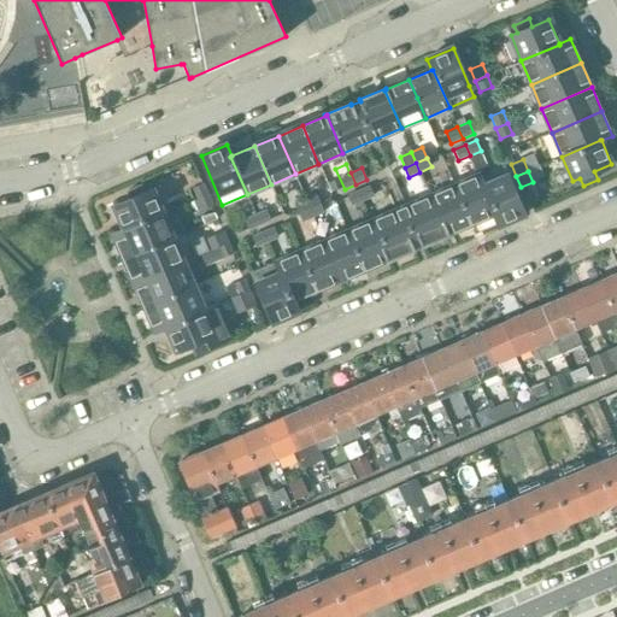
[(480,175),(454,186),(471,224),(494,215),(494,213),(483,187),(485,187),(485,186),(480,175)]
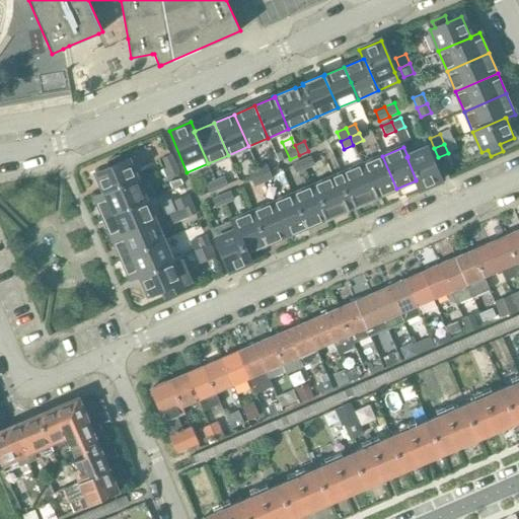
[(428,148),(408,156),(408,157),(406,157),(416,179),(416,180),(420,190),(441,180),(428,148)]
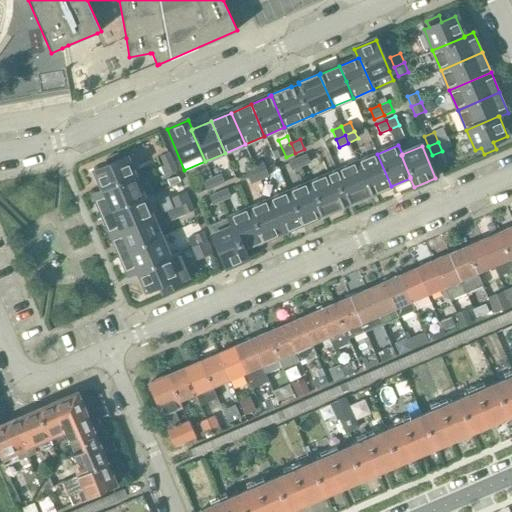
[(169,152),(159,157),(163,166),(173,162),(169,152)]
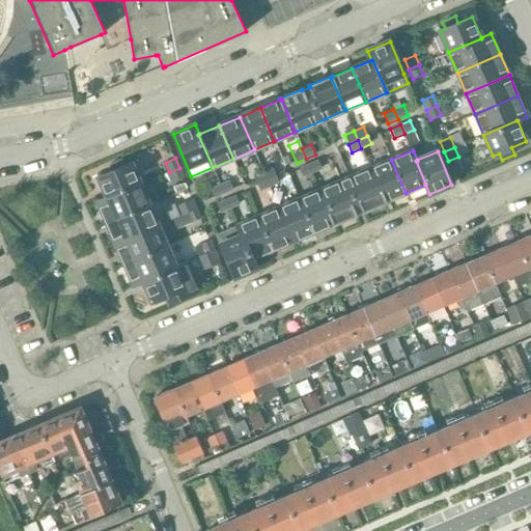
[(122,159),(110,165),(112,171),(99,177),(107,197),(108,199),(140,185),(131,163),(124,165),(122,159)]
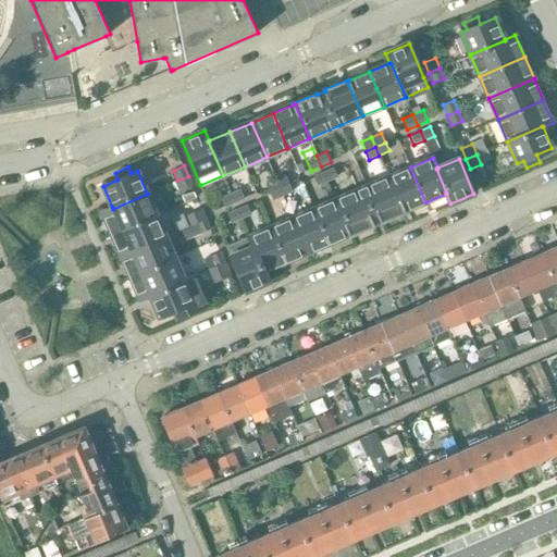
[(337,177),(333,168),(323,172),(327,182),(337,177)]
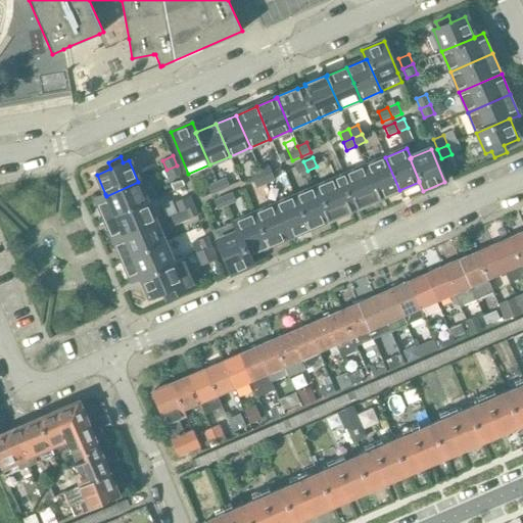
[(385,157),(365,167),(379,198),(380,198),(399,190),(385,157)]
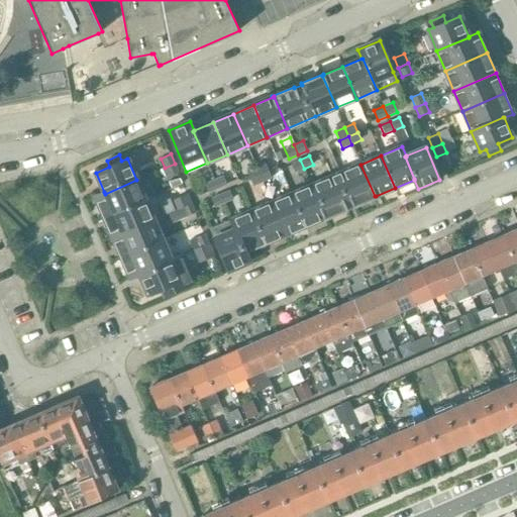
[(291,164),(295,173),(304,169),(300,160),(291,164)]
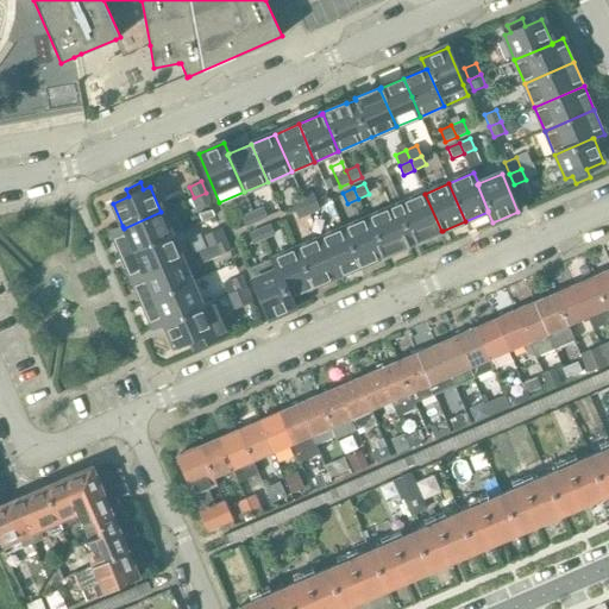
[(311,190),(301,195),(306,206),(315,201),(311,190)]
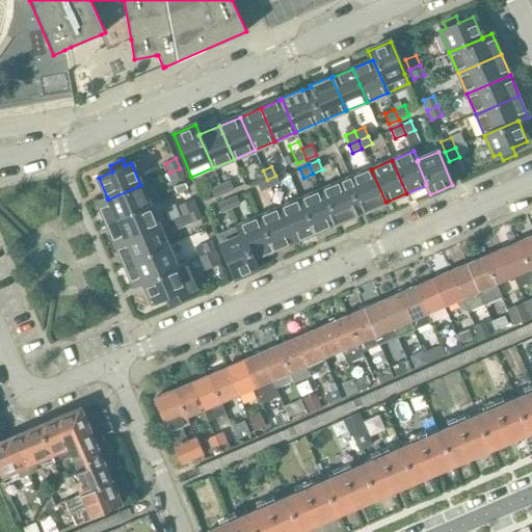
[(174,182),(184,178),(180,168),(169,173),(174,182)]
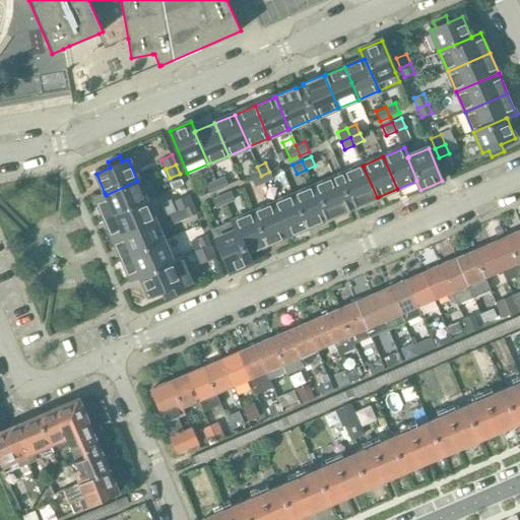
[(355,206),(356,207),(378,198),(378,197),(377,197),(363,166),(313,187),(327,218),(326,219),(327,220),(348,211),(348,209),(355,206)]
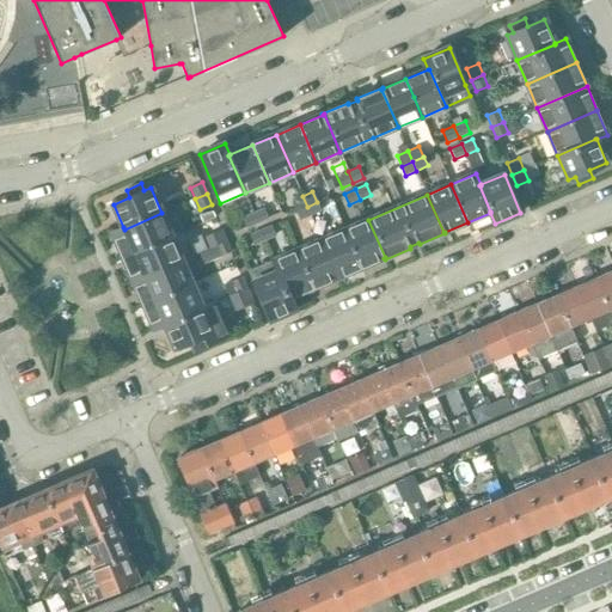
[(291,202),(295,212),(307,207),(303,196),(291,202)]
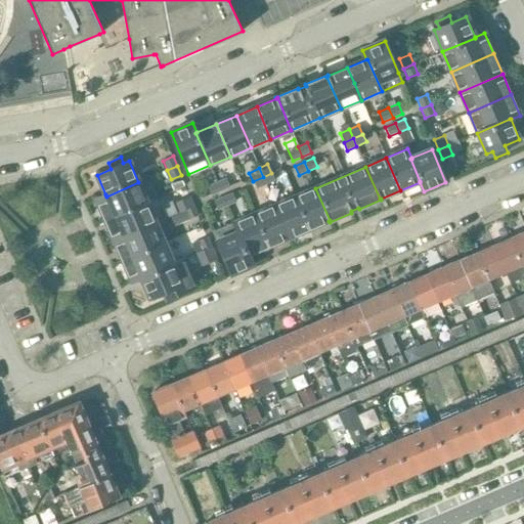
[(266,185),(275,181),(271,173),(263,177),(266,185)]
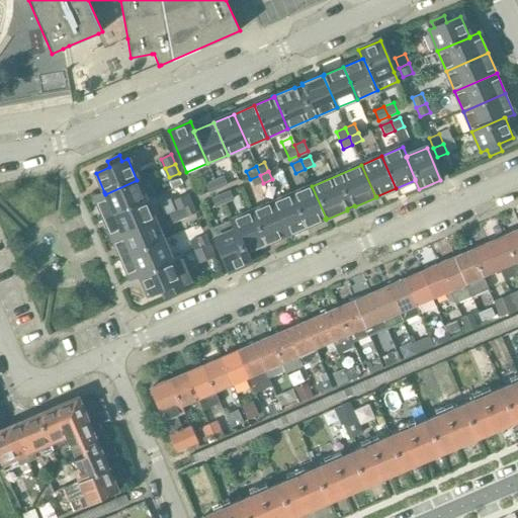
[(228,185),(224,175),(214,179),(219,189),(228,185)]
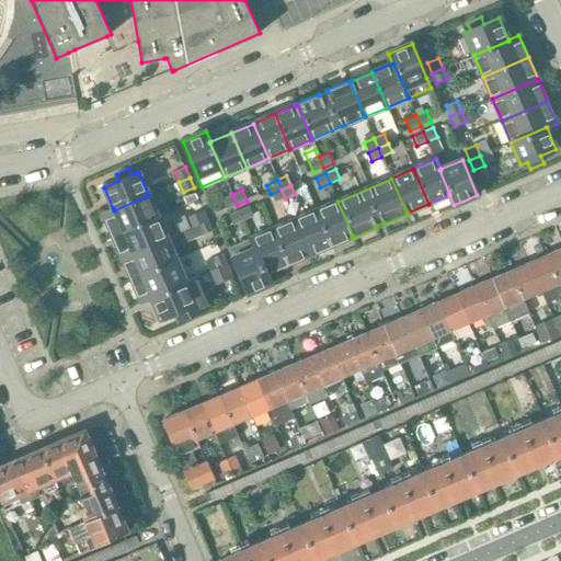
[(271,194),(274,203),(285,198),(282,190),(271,194)]
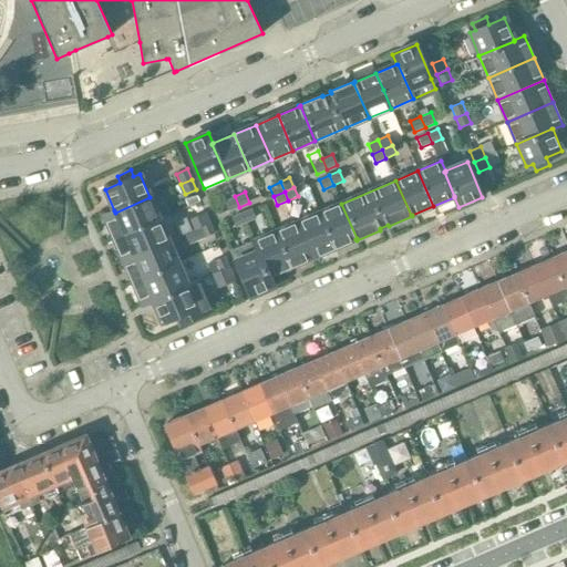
[(224,202),(228,212),(239,207),(235,196),(224,202)]
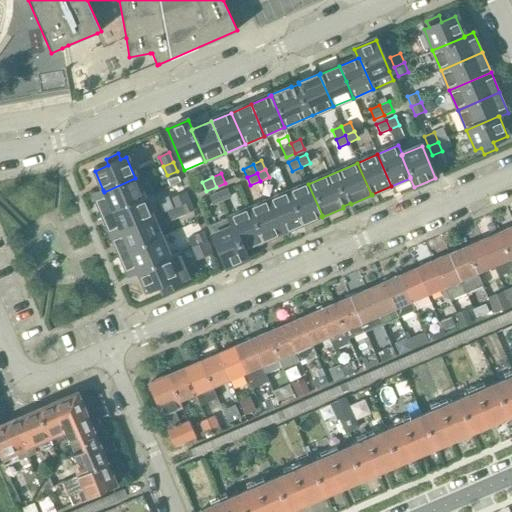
[(103,190),(94,194),(103,216),(144,198),(135,178),(104,192),(103,190)]
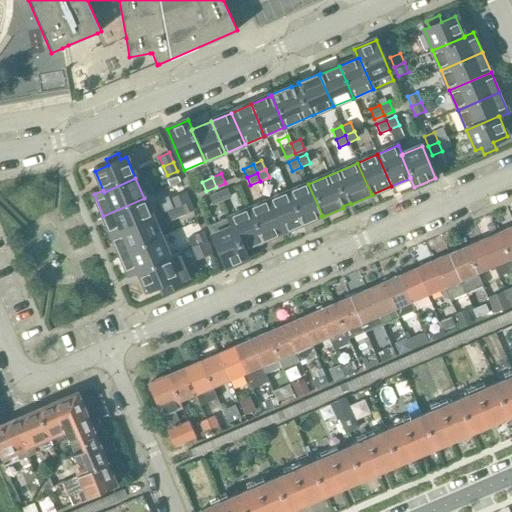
[(308,184),(289,192),(302,224),(321,216),(322,215),(308,184)]
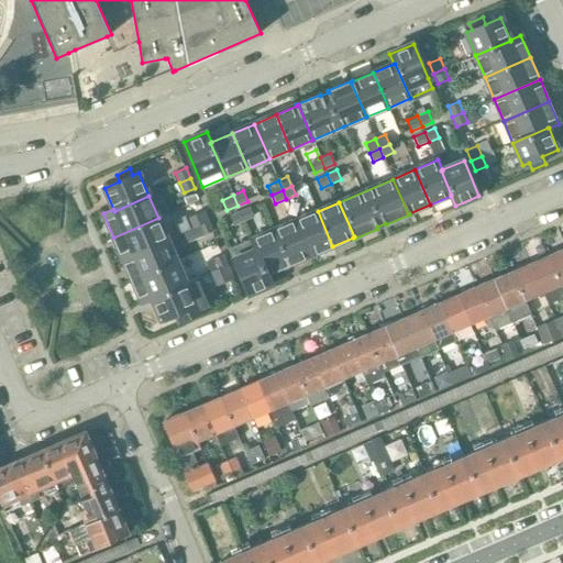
[(254,218),(250,207),(240,211),(244,222),(254,218)]
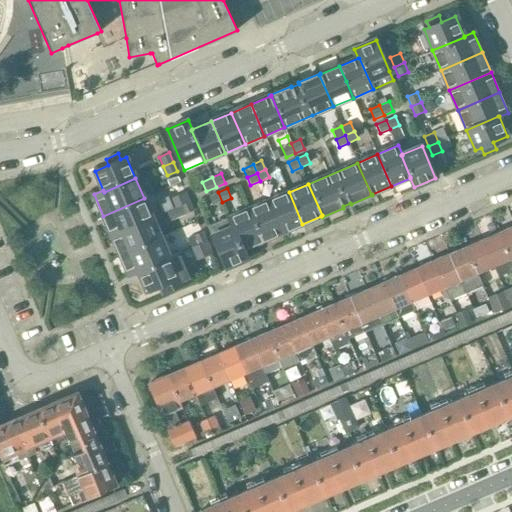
[(186,192),(169,198),(173,209),(181,205),(181,206),(190,202),(186,192)]
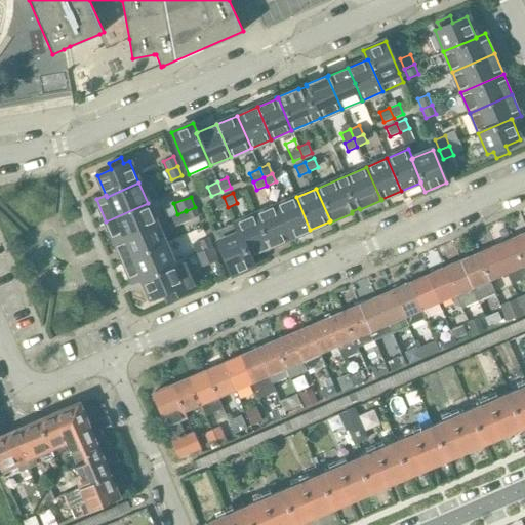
[(214,201),(218,211),(228,207),(224,197),(214,201)]
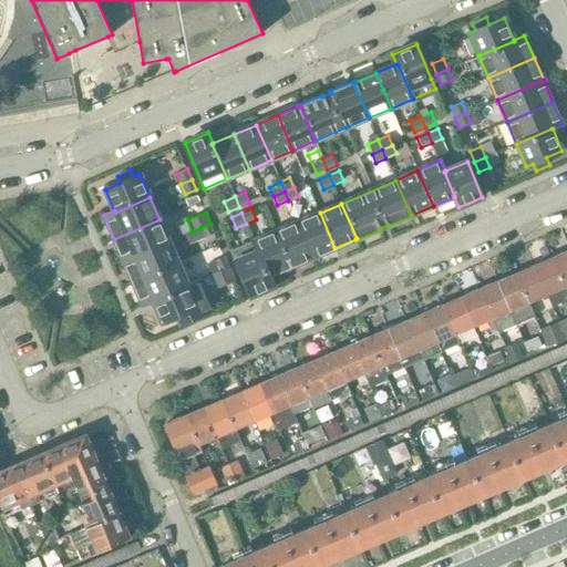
[(320,213),(298,223),(312,257),(334,248),(320,213)]
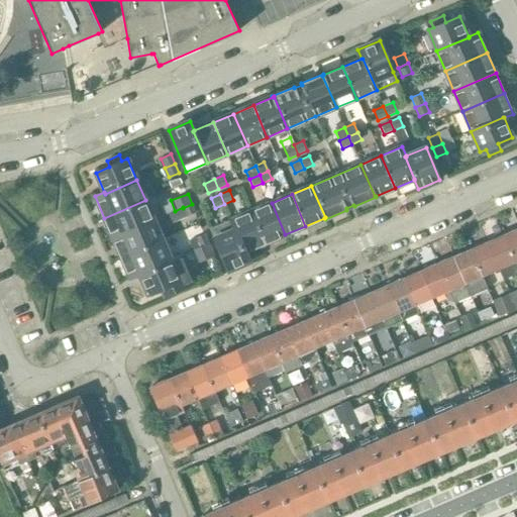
[(104,218),(113,238),(153,220),(145,200),(104,218)]
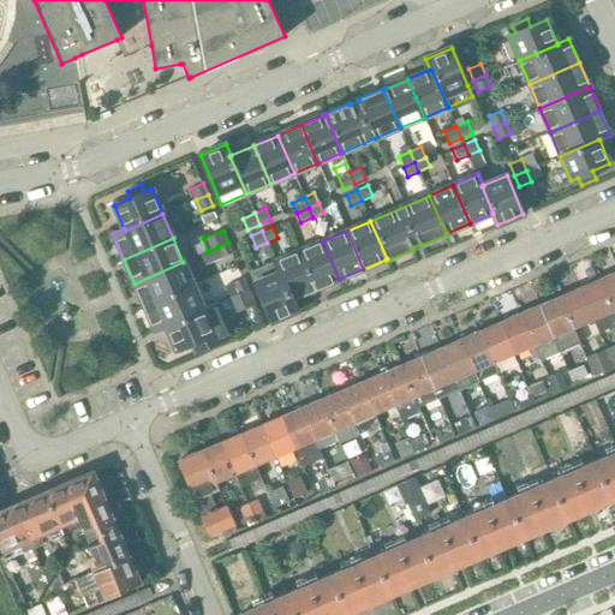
[(323,242),(299,251),(315,290),(339,279),(323,242)]
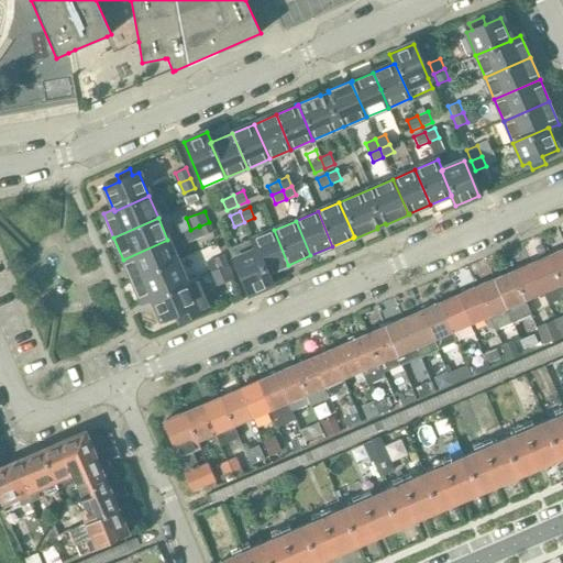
[(202,235),(212,232),(209,222),(199,227),(202,235)]
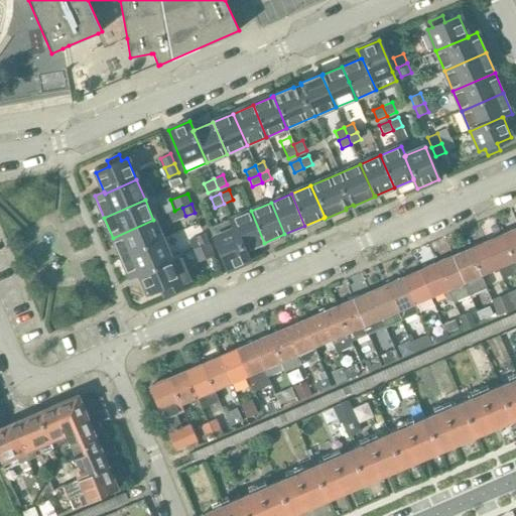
[(251,211),(231,220),(245,251),(246,251),(264,243),(251,211)]
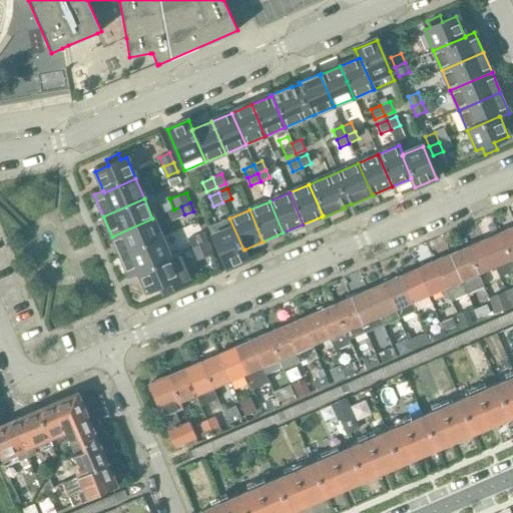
[(112,236),(120,255),(161,238),(152,218),(112,236)]
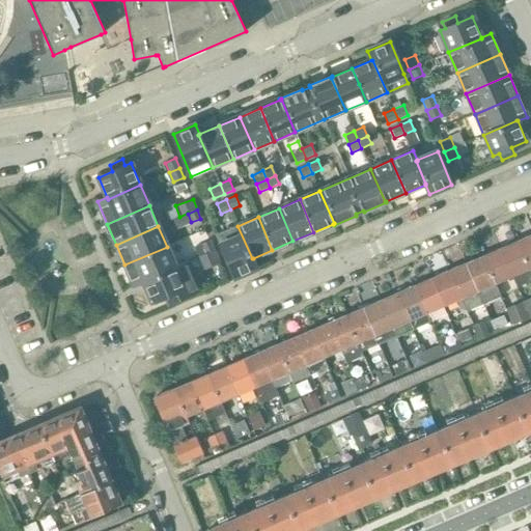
[(216,235),(228,263),(234,277),(257,268),(253,258),(252,258),(238,226),(216,235)]
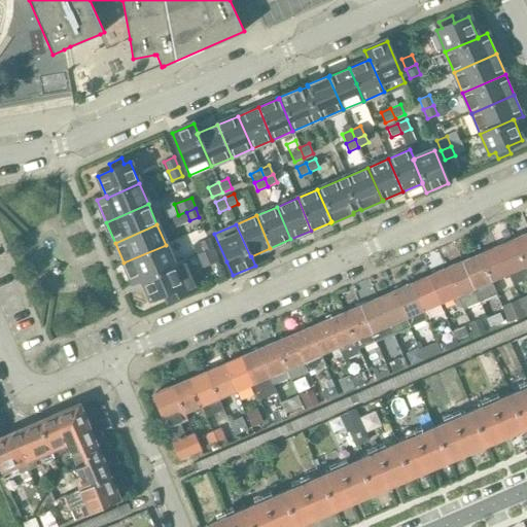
[(525,268),(526,267),(526,234),(514,240),(525,268)]
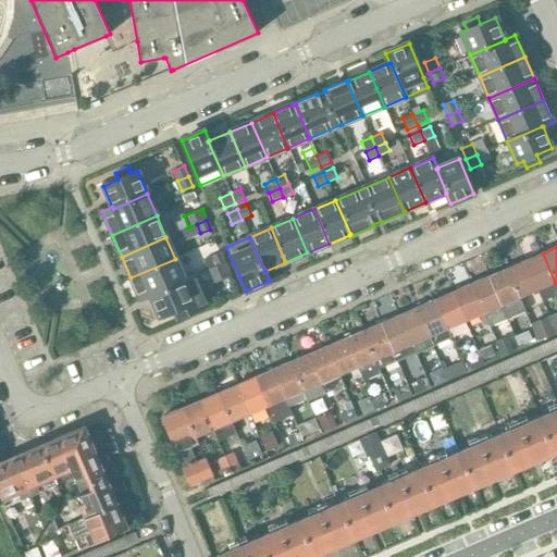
[(221,252),(210,256),(214,267),(224,262),(221,252)]
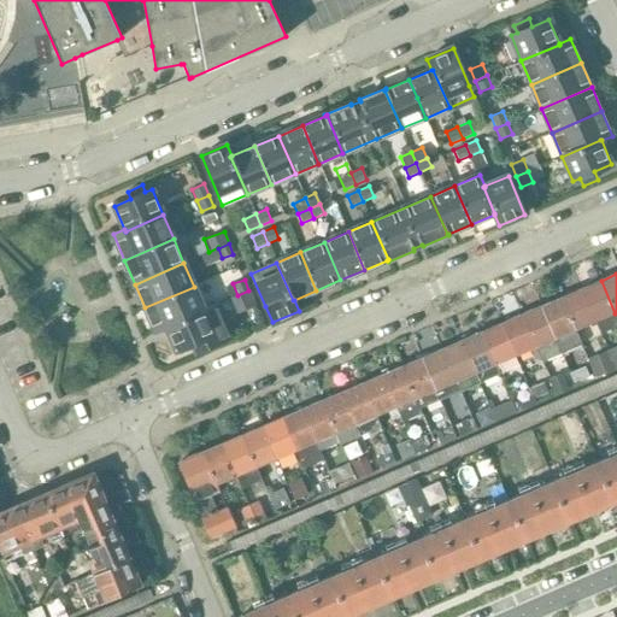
[(601,281),(581,289),(595,322),(600,333),(616,324),(616,317),(615,313),(601,281)]
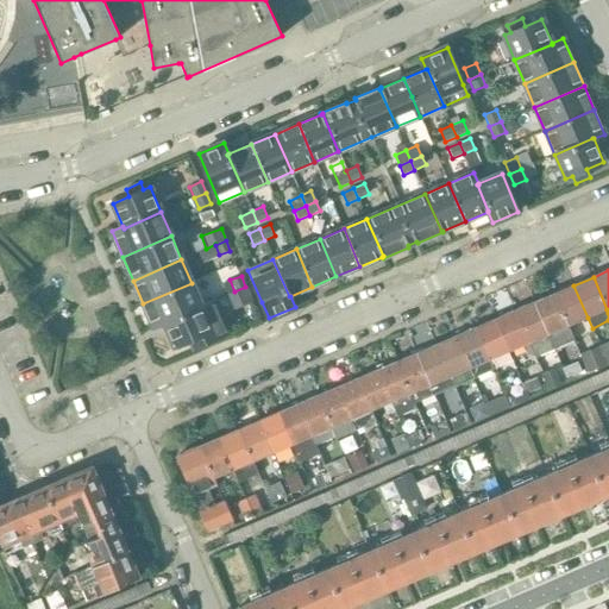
[(201,305),(192,283),(143,303),(154,327),(164,322),(201,307),(201,305)]
